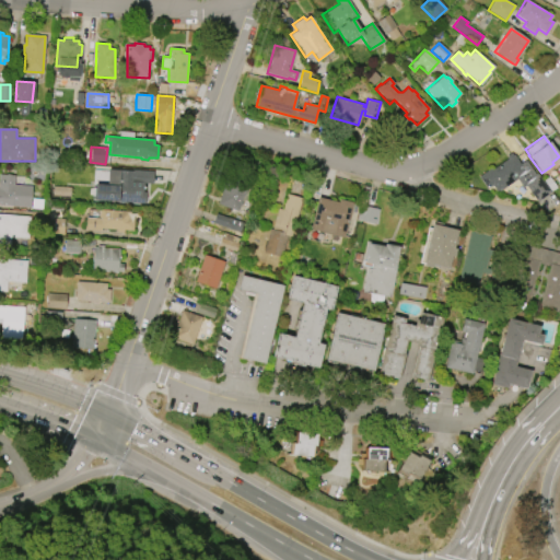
[(550,193),(536,202),(525,185),(522,187),(516,179),(499,191),(498,189),(496,191),(491,185),(486,188),(477,176),(490,167),(491,170),(506,159),(505,156),(510,152),(512,155),(513,154),(520,164),(525,160),(535,174),(536,173),(550,193)]
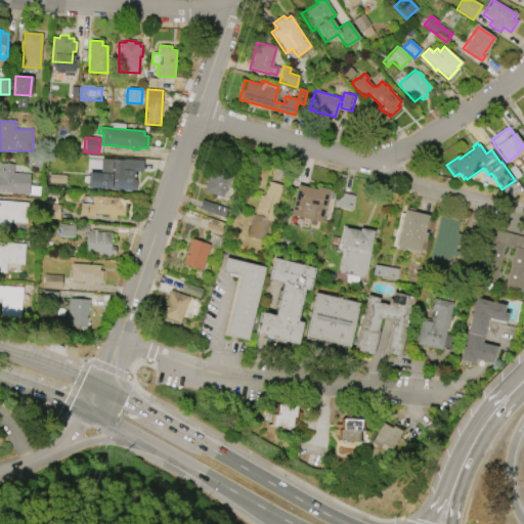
[(111,159),(142,161),(141,172),(134,172),(134,179),(135,179),(135,190),(108,188),(86,186),(88,172),(110,173),(111,159)]
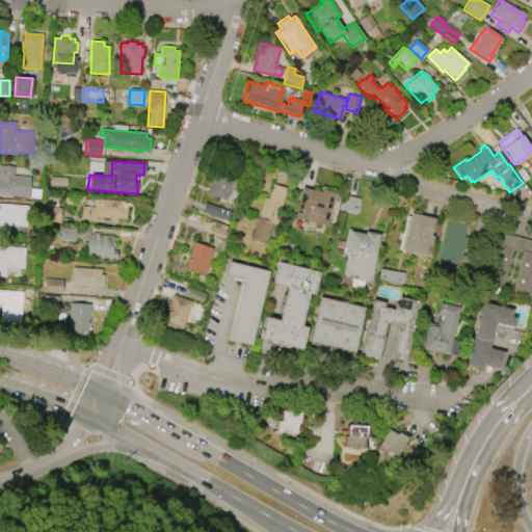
[(29,197),(0,194),(0,165),(27,167),(29,171),(29,178),(30,178),(29,197)]
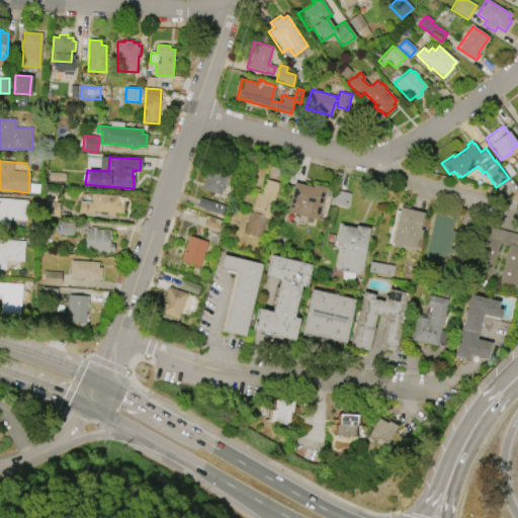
[(220,195),(200,189),(209,161),(230,168),(220,195)]
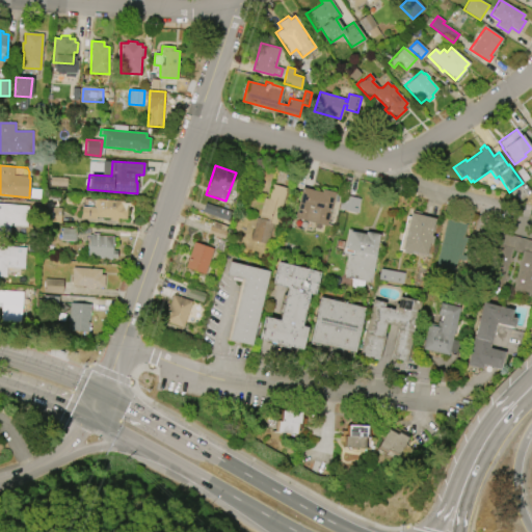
[(286,188),(275,224),(272,223),(271,230),(267,244),(249,240),(253,230),(256,217),(259,218),(264,197),(268,198),(272,184),(286,188)]
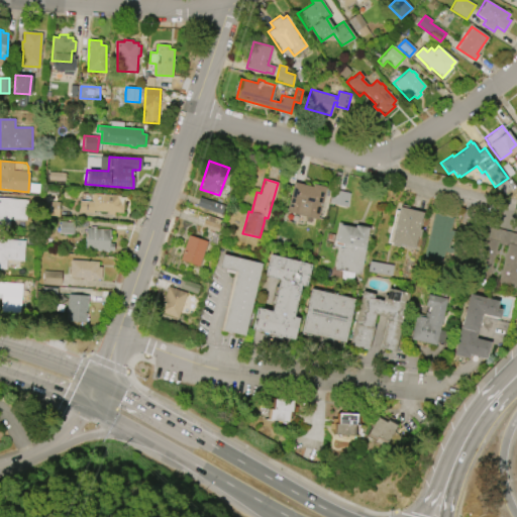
[(286,211),(294,182),(312,187),(312,184),(325,187),(317,219),(286,211)]
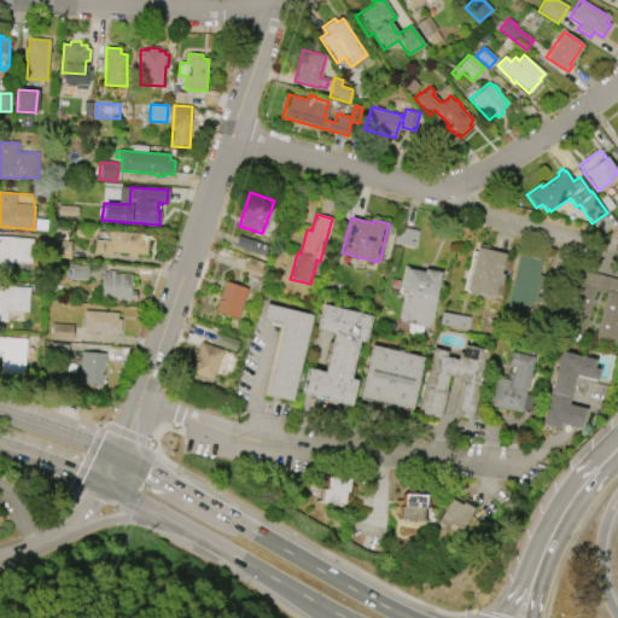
[(414,248),(396,243),(400,227),(417,231),(414,248)]
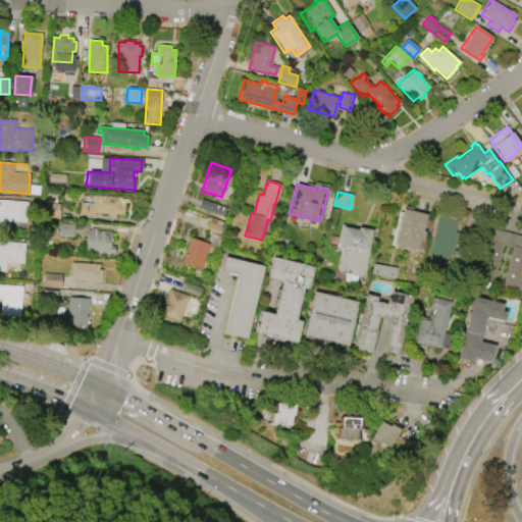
[(94,215),(79,214),(80,203),(93,204),(93,195),(120,197),(120,202),(123,202),(123,214),(114,214),(114,216),(108,215),(109,213),(94,212),(94,215)]
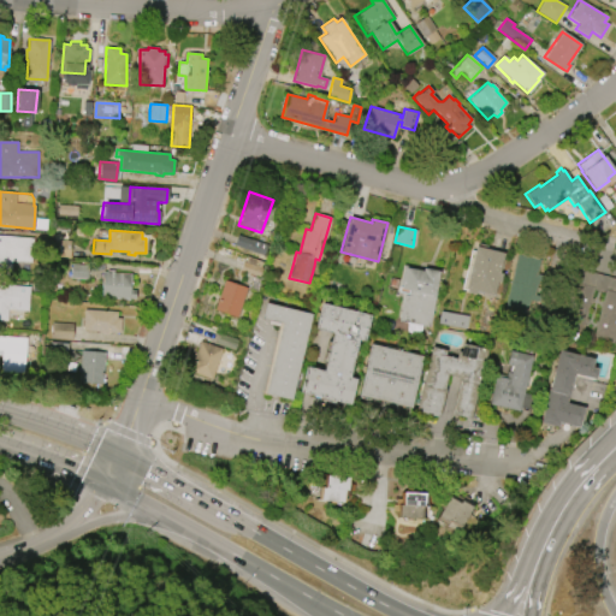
[(0,235),(34,238),(33,264),(11,261),(11,272),(0,271),(0,235)]
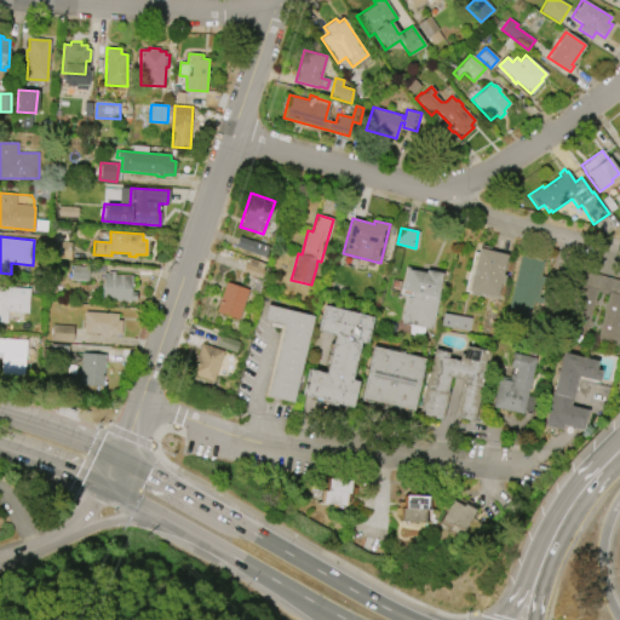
[(239,237),(268,247),(265,258),(235,247),(239,237)]
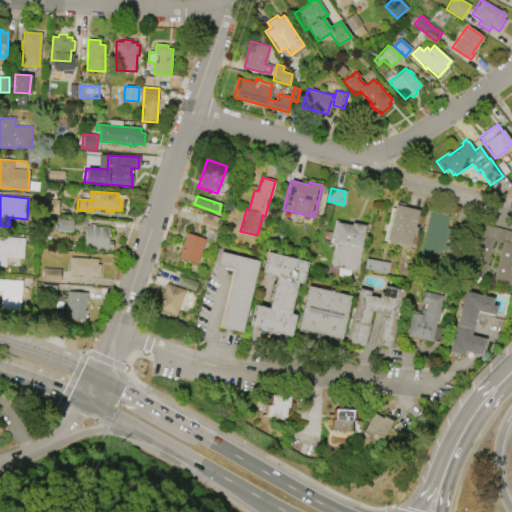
[(45,200),(59,201),(58,214),(44,213),(45,200)]
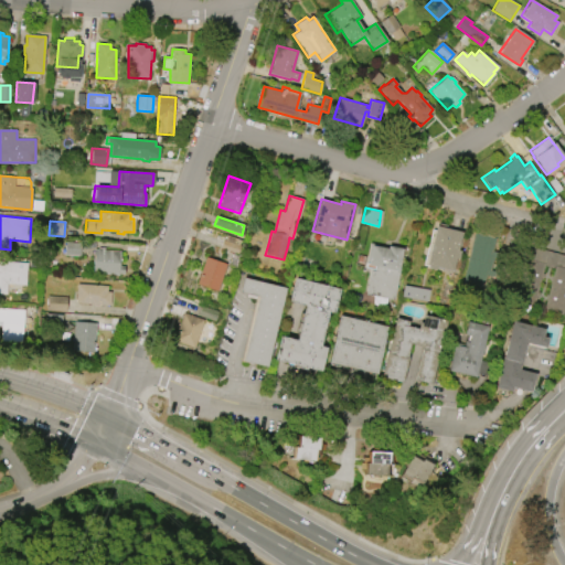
[(459,241),(452,270),(436,266),(435,269),(427,268),(428,265),(426,265),(432,241),(436,226),(461,232),(459,241)]
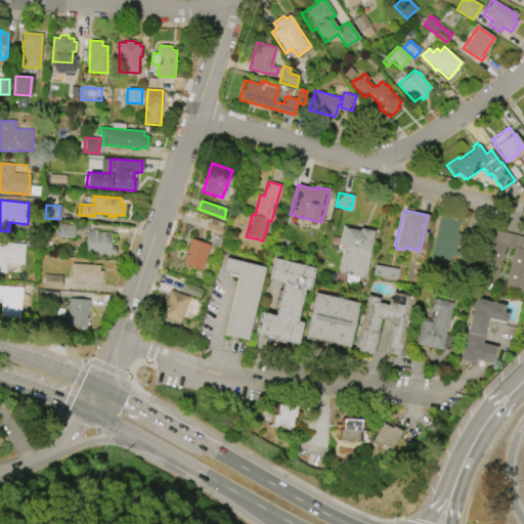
[(456,233),(460,233),(450,268),(428,263),(438,223),(440,216),(460,221),(456,233)]
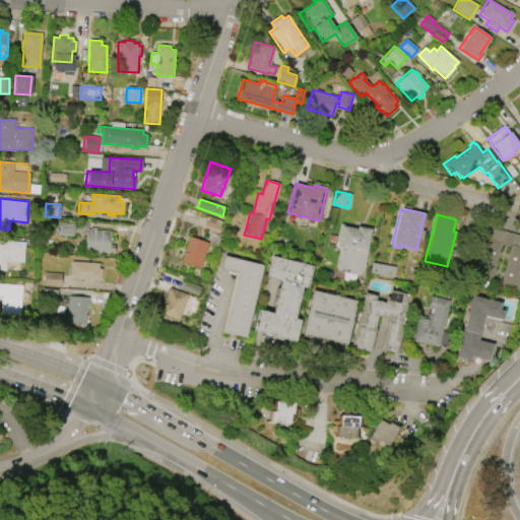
[(221,220),(218,234),(203,229),(204,226),(205,220),(207,221),(209,216),(221,220)]
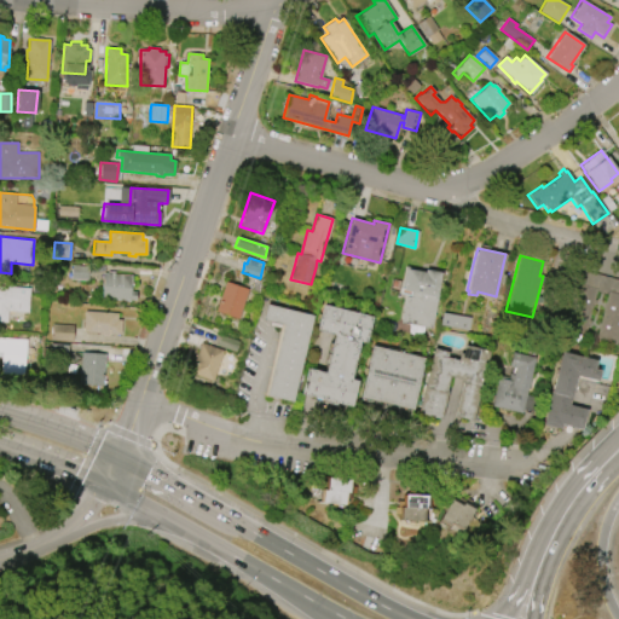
[(71,266),(90,267),(90,272),(88,281),(71,279),(71,273),(71,266)]
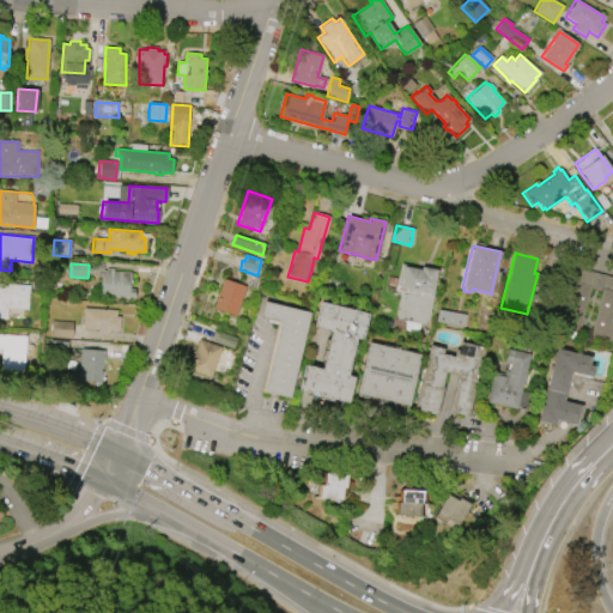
[(426,325),(395,320),(401,287),(398,287),(401,266),(419,269),(419,266),(435,269),(432,287),(426,325)]
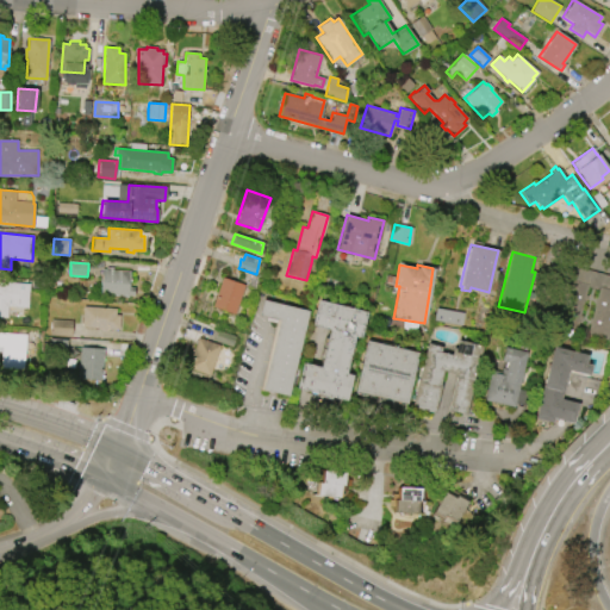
[(113,268),(113,271),(130,272),(129,287),(135,288),(134,296),(128,296),(128,297),(100,296),(101,271),(106,271),(106,267),(113,268)]
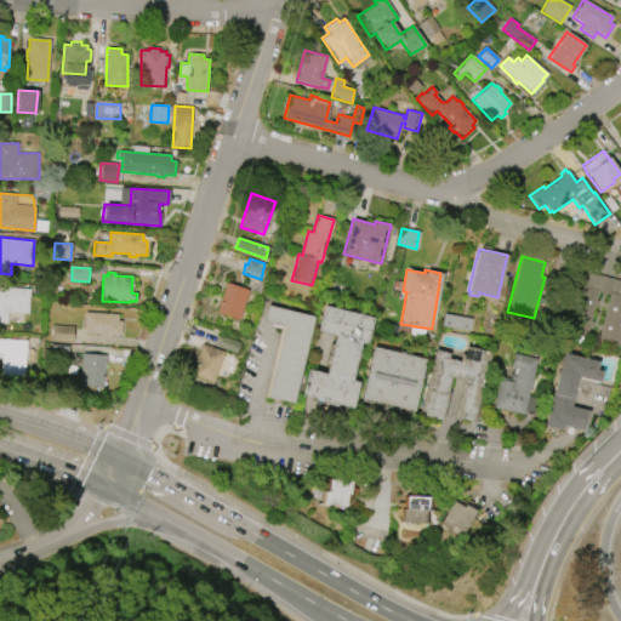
[(588,272),(620,280),(620,342),(620,347),(597,341),(600,330),(598,329),(599,324),(602,324),(607,309),(604,308),(605,303),(608,303),(609,295),(598,292),(597,301),(598,301),(597,307),(594,307),(591,320),(593,320),(592,326),(590,326),(586,339),(564,334),(577,284),(585,286),(588,272)]
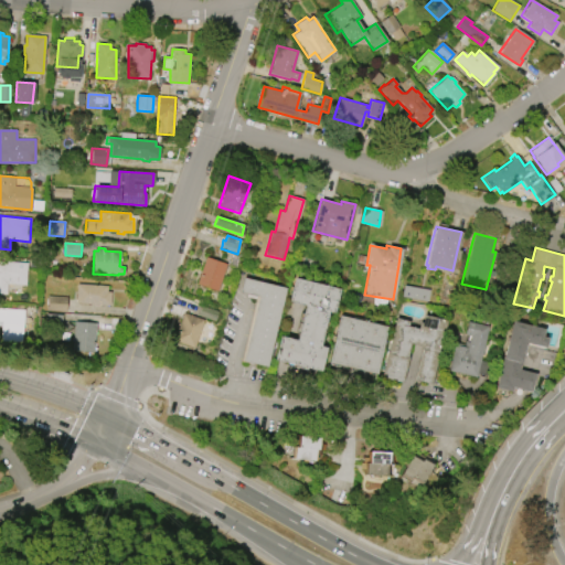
[(196,285),(205,257),(226,264),(217,291),(196,285)]
